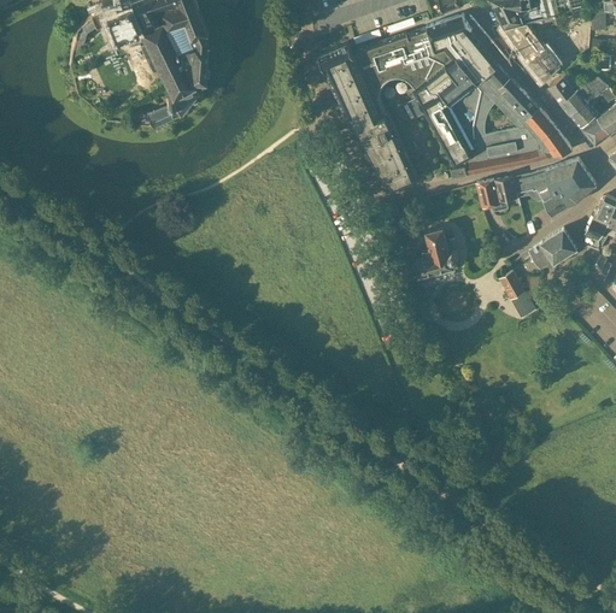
[(206,43),(206,36),(204,31),(191,0),(124,0),(124,1),(103,9),(103,10),(101,11),(97,13),(92,16),(89,17),(91,18),(92,19),(76,30),(75,41),(76,41),(82,43),(83,42),(86,34),(95,28),(97,29),(98,28),(101,27),(106,23),(111,34),(110,36),(117,37),(117,36),(129,31),(132,36),(138,34),(146,52),(151,62),(156,72),(160,81),(162,83),(166,94),(169,98),(165,99),(164,102),(164,104),(145,112),(151,124),(152,125),(180,112),(197,90),(195,89),(203,82),(206,43)]
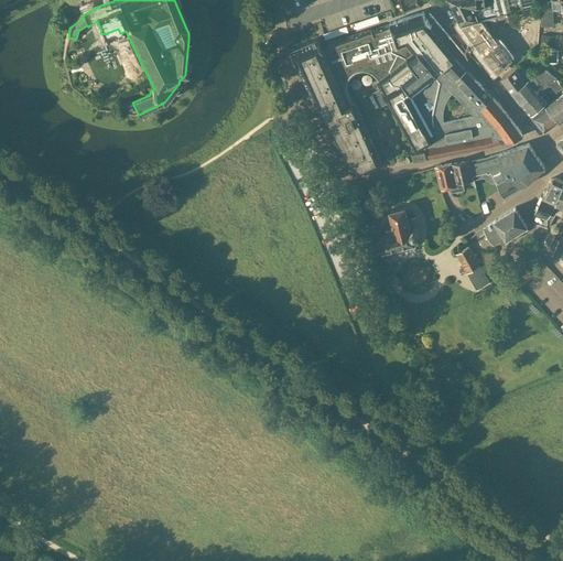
[(397,0),(398,2),(400,1),(404,14),(421,9),(417,0),(397,0)]
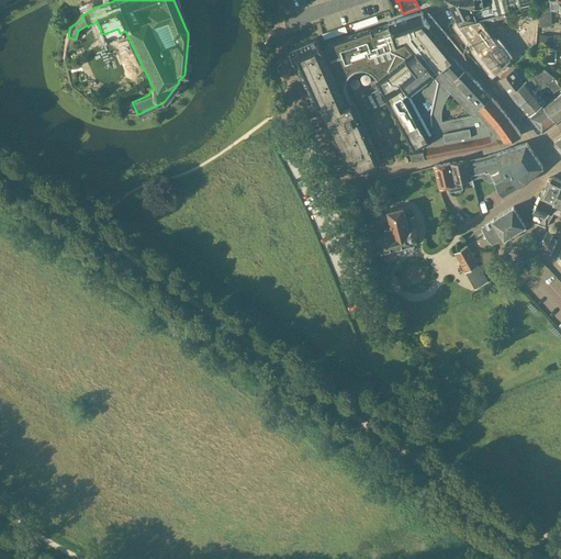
[(489,0),(490,3),(483,6),(482,0),(458,0),(445,1),(458,28),(457,28),(458,29),(491,20),(508,14),(504,0),(489,0)]
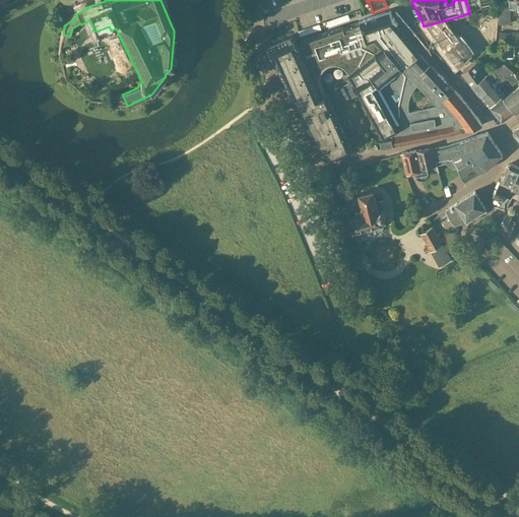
[(495,8),(494,0),(477,0),(481,11),(493,8),(495,8)]
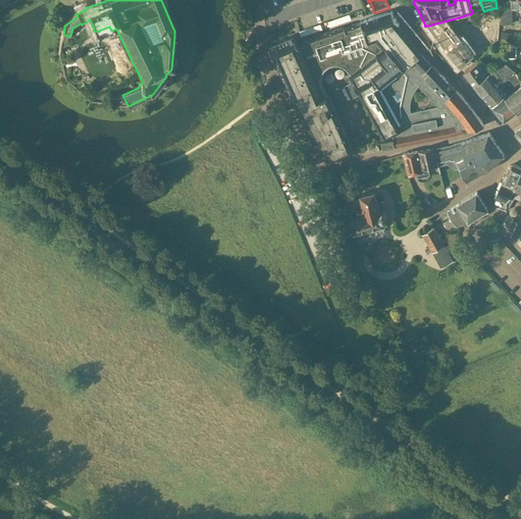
[(520,15),(520,3),(518,3),(509,4),(509,10),(510,12),(512,12),(516,12),(517,17),(520,15)]
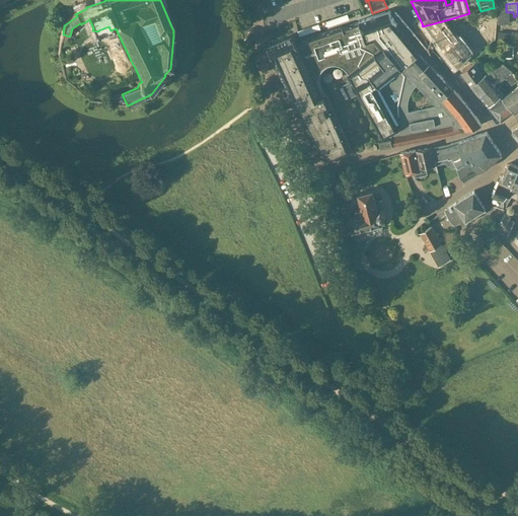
[(470,38),(462,24),(468,22),(494,16),(492,8),(481,11),(475,12),(469,13),(453,18),(423,26),(443,53),(457,71),(470,57),(476,50),(472,45),(465,51),(460,45),(470,38)]
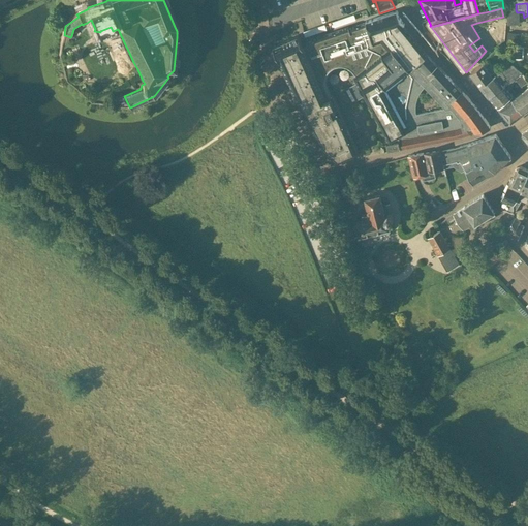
[(519,27),(519,12),(517,12),(516,10),(515,10),(514,9),(506,9),(506,27),(519,27)]
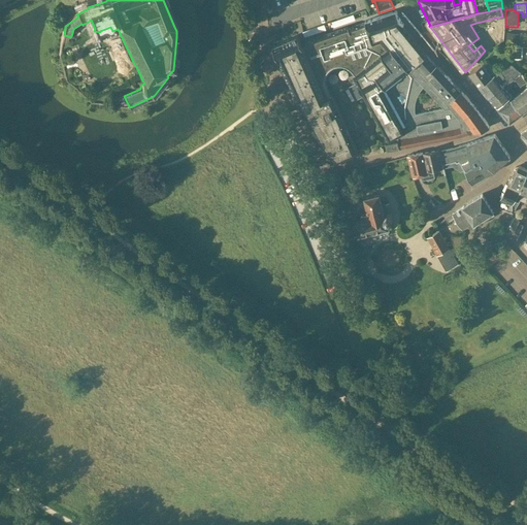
[(403,27),(396,14),(396,13),(348,31),(348,29),(326,36),(304,43),(306,48),(302,50),(297,38),(272,48),(296,103),(297,103),(325,155),(336,164),(357,155),(331,97),(329,98),(327,94),(325,91),(324,86),(324,81),(326,76),(328,73),(332,70),(336,68),(340,68),(349,71),(352,74),(355,77),(353,79),(363,99),(388,144),(389,148),(397,145),(398,152),(457,140),(471,136),(471,135),(474,134),(474,135),(490,130),(475,110),(461,93),(436,66),(426,56),(427,56),(415,42),(402,28),(403,27)]
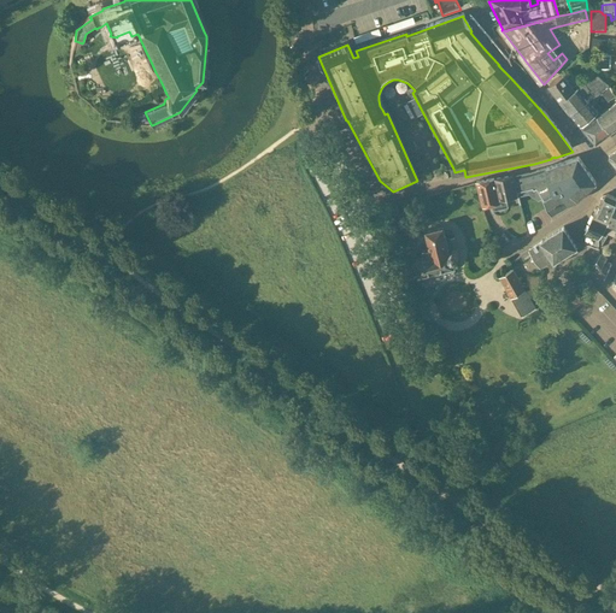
[(615,42),(608,42),(608,43),(592,41),(590,54),(599,56),(599,59),(615,60),(615,42)]
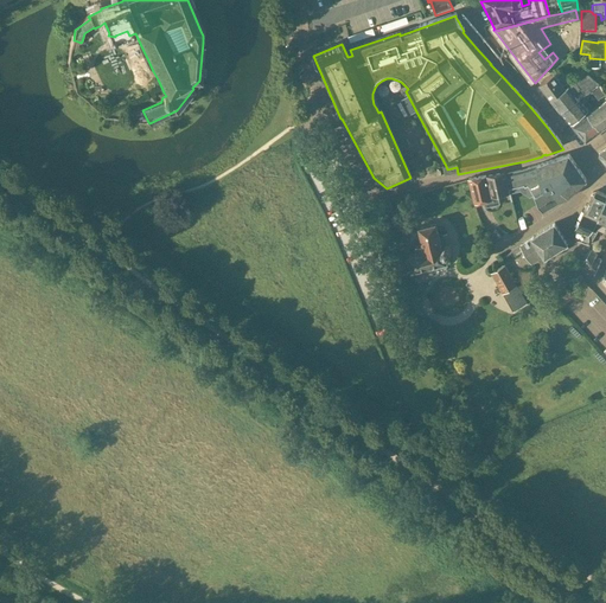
[(605,59),(589,58),(588,72),(599,72),(600,68),(605,68),(605,59)]
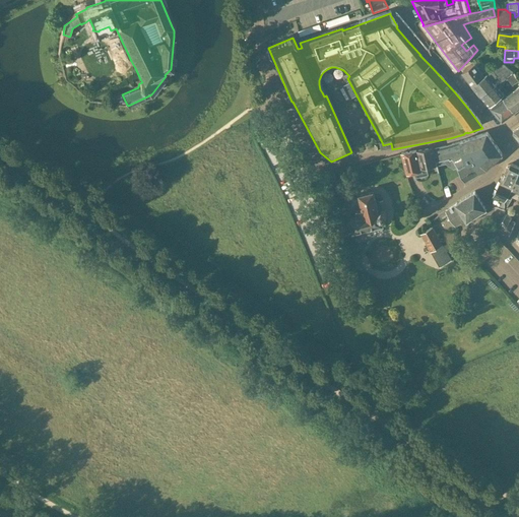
[(461,75),(471,88),(484,79),(474,66),(461,75)]
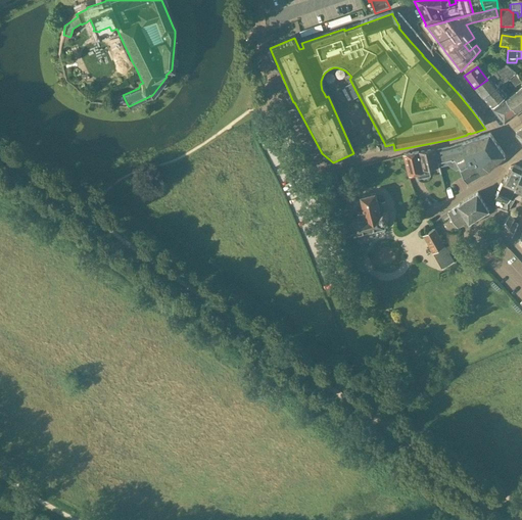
[(474,89),(482,99),(497,88),(503,85),(504,87),(510,82),(515,88),(517,94),(521,90),(521,87),(521,84),(515,75),(506,66),(496,74),(492,77),(490,78),(489,78),(487,80),(474,89)]
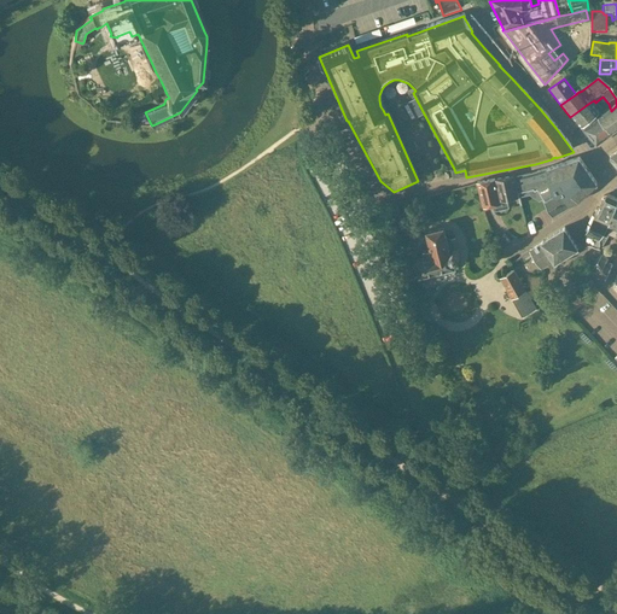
[(583,80),(577,85),(582,91),(587,87),(583,80)]
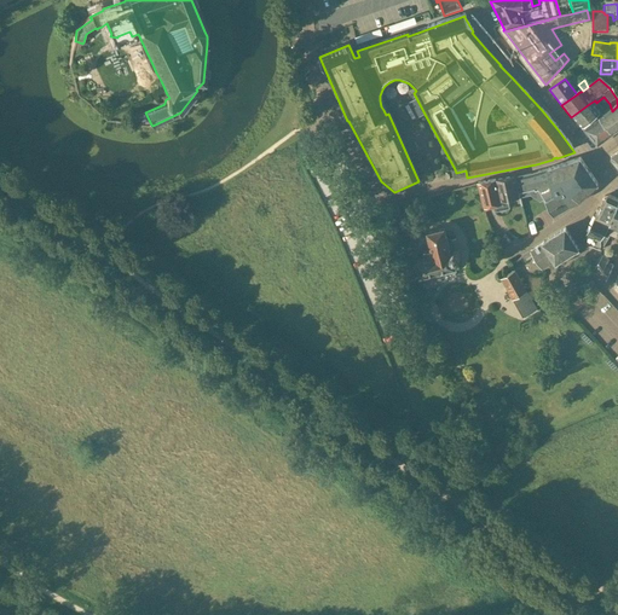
[(600,115),(589,104),(571,117),(582,129),(600,115)]
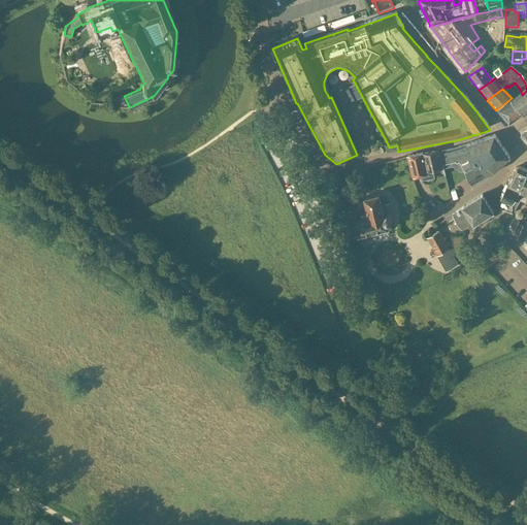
[(522,117),(526,112),(526,104),(520,96),(511,102),(522,117)]
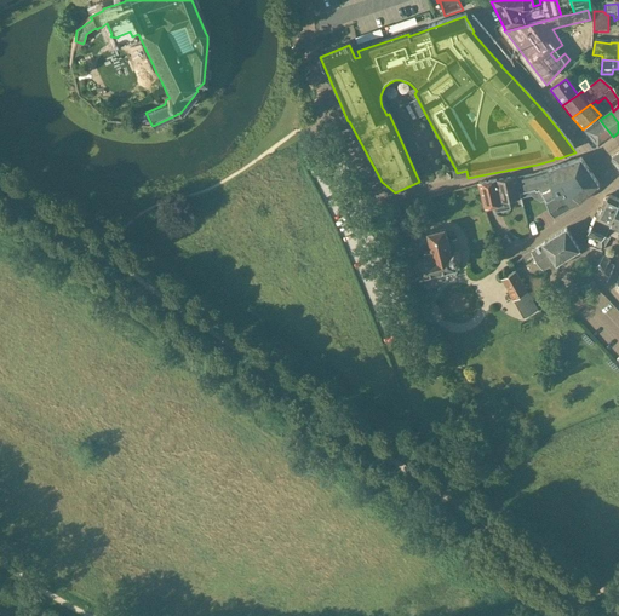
[(613,137),(600,120),(584,132),(599,148),(613,137)]
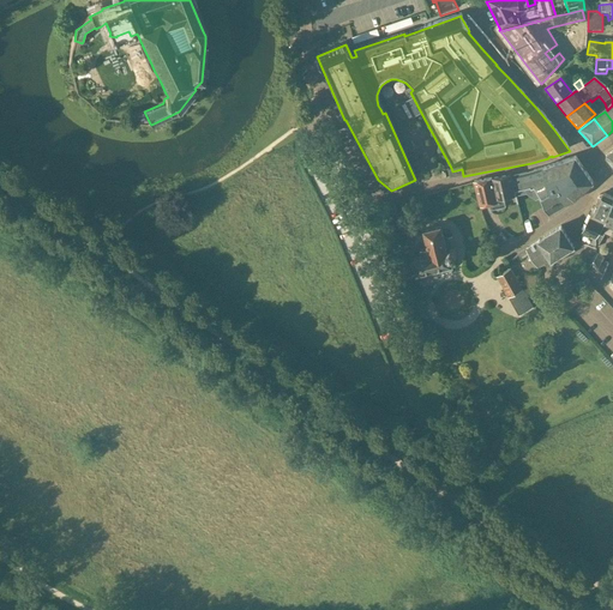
[(593,186),(575,158),(526,175),(510,179),(514,194),(530,191),(530,192),(535,194),(548,217),(575,203),(593,186)]
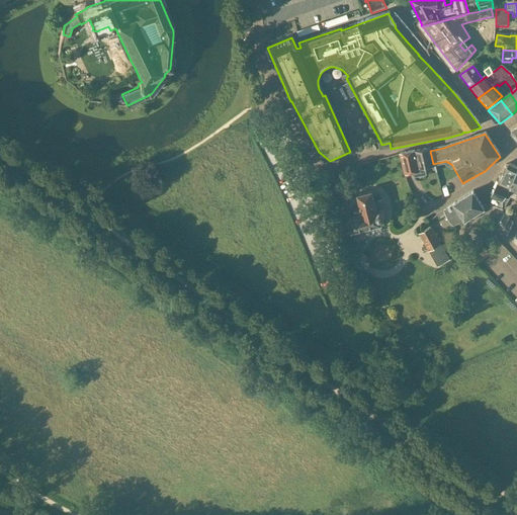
[(379,152),(391,150),(391,149),(390,143),(381,145),(378,146),(379,152)]
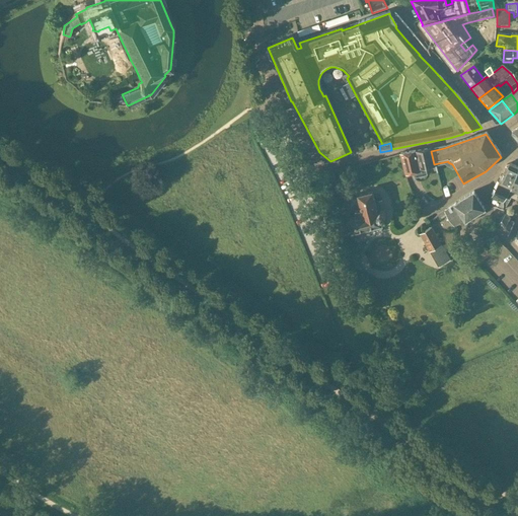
[(420,171),(435,168),(434,164),(431,151),(431,150),(416,153),(420,171)]
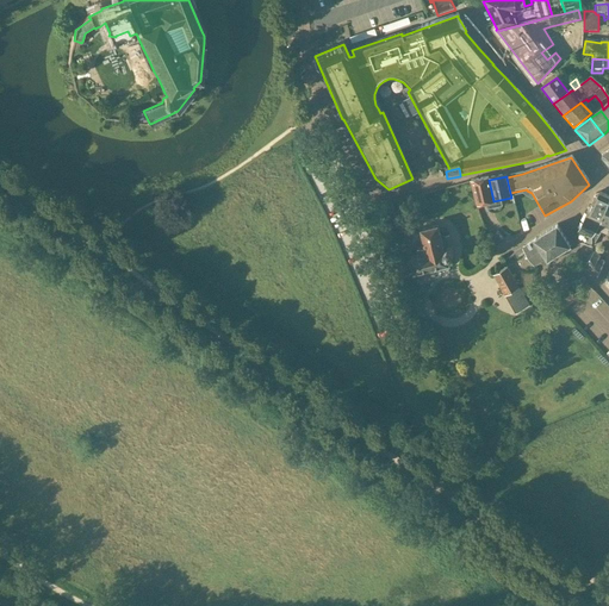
[(493,205),(493,201),(489,180),(471,183),(476,208),(493,205)]
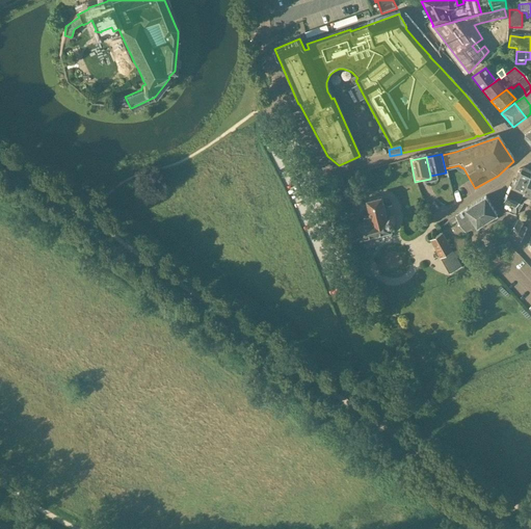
[(519,172),(510,188),(522,194),(523,191),(530,174),(528,173),(523,170),(523,169),(519,172)]
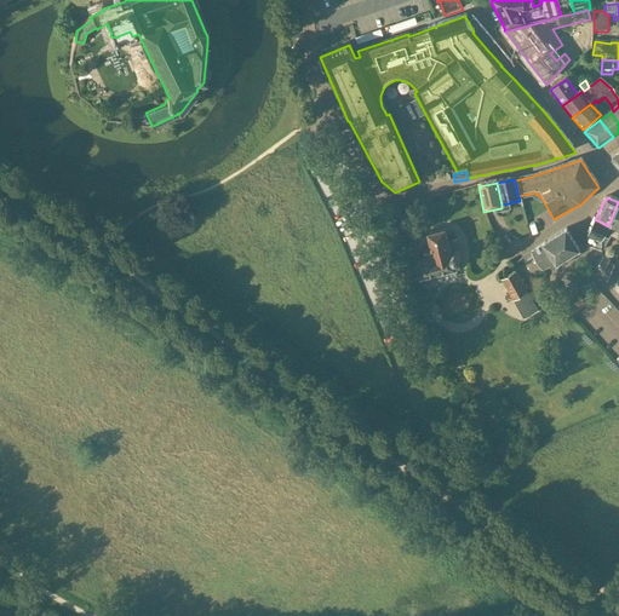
[(601,243),(599,252),(602,253),(613,236),(618,237),(618,202),(609,223),(608,226),(606,229),(606,231),(601,243)]
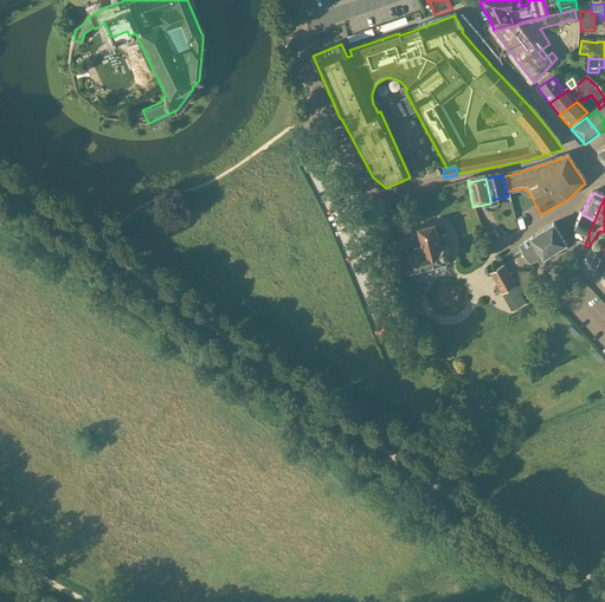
[(581,214),(574,232),(575,243),(585,246),(587,238),(592,226),(592,224),(594,221),(581,214)]
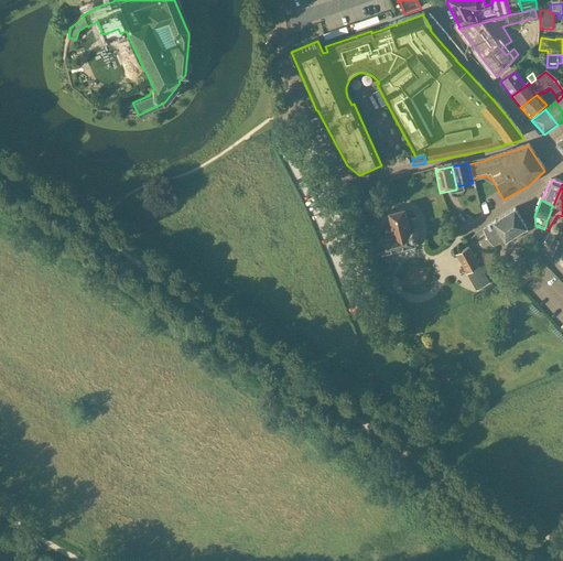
[(386,233),(388,239),(380,241),(382,255),(415,247),(413,241),(417,241),(419,239),(419,235),(417,232),(413,232),(410,235),(410,236),(403,211),(389,215),(393,230),(386,233)]
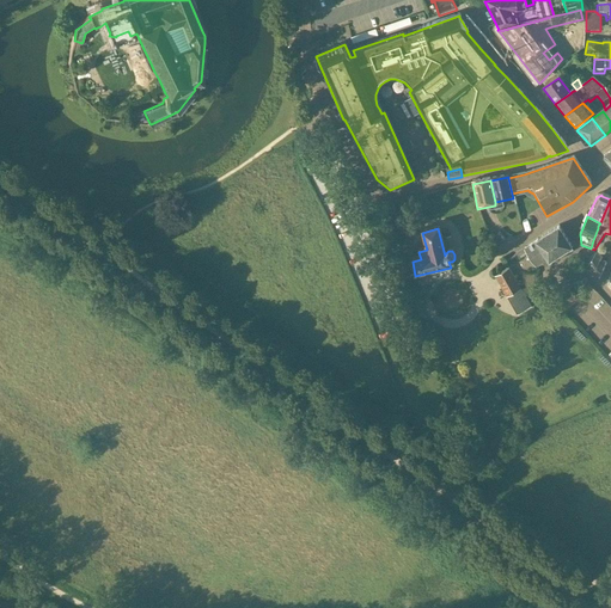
[(558,228),(524,251),(536,270),(548,262),(549,264),(572,250),(558,228)]
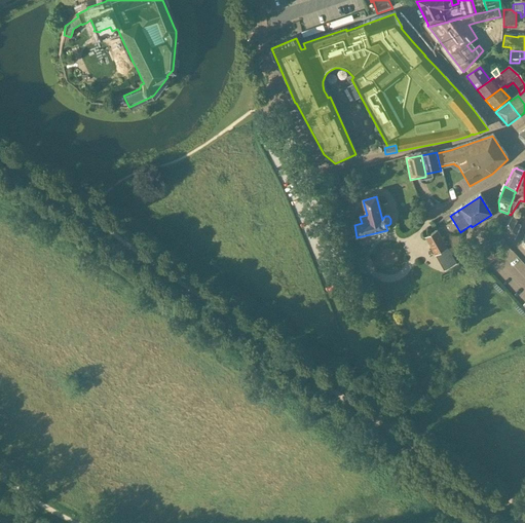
[(515,241),(521,227),(516,225),(517,223),(512,220),(505,230),(514,241),(515,241)]
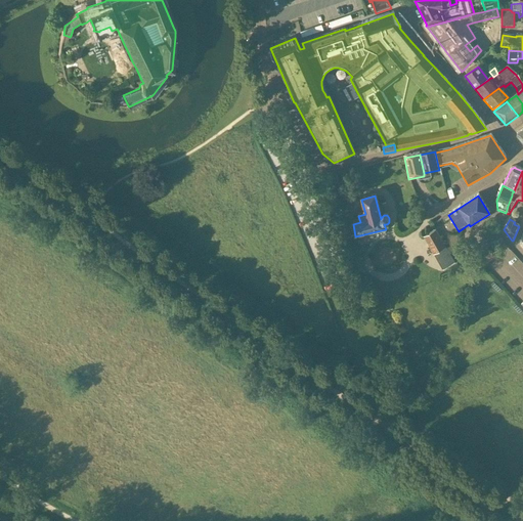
[(435,231),(423,240),(433,257),(434,256),(438,267),(450,261),(445,250),(435,231)]
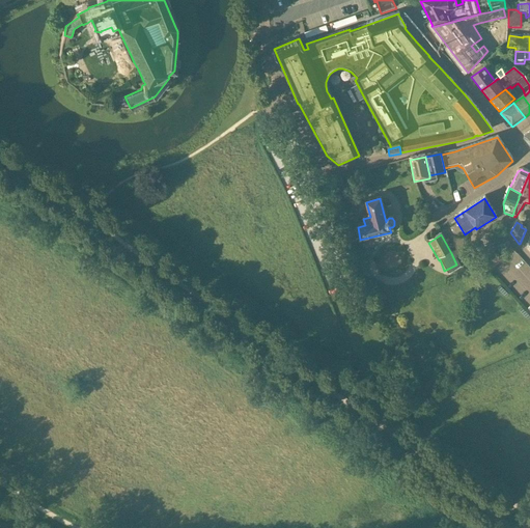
[(452,242),(452,252),(455,258),(465,257),(465,241),(452,242)]
